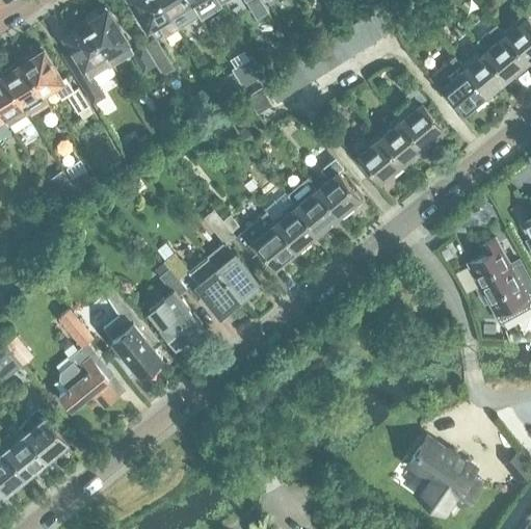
[(177,29),(158,0),(128,0),(149,34),(150,33),(154,41),(161,35),(162,37),(177,29)]
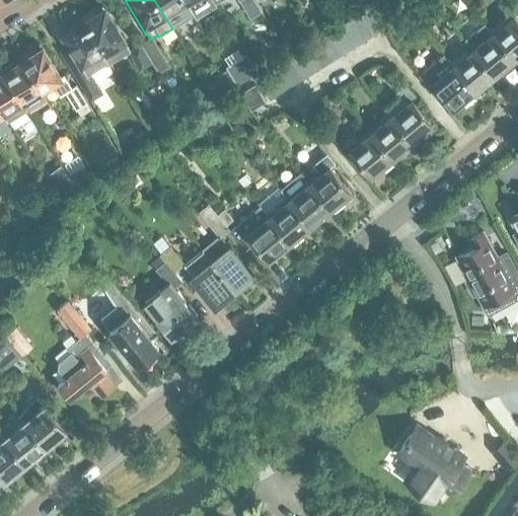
[(187,8),(180,0),(154,0),(172,28),(192,16),(187,8)]
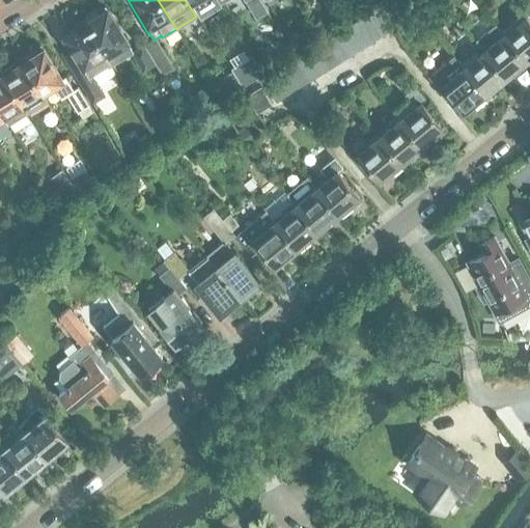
[(266,14),(256,0),(243,0),(255,20),(266,14)]
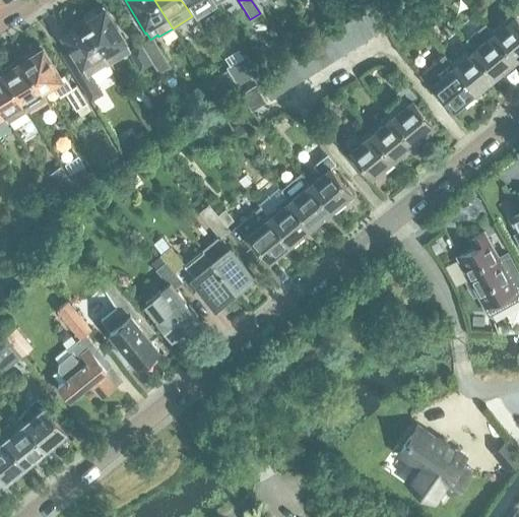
[(103,9),(81,21),(105,58),(109,66),(128,54),(128,53),(129,53),(103,9)]
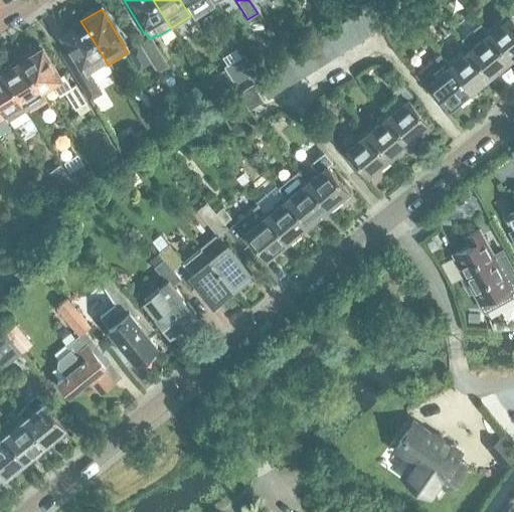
[(368,10),(358,16),(371,37),(381,30),(368,10)]
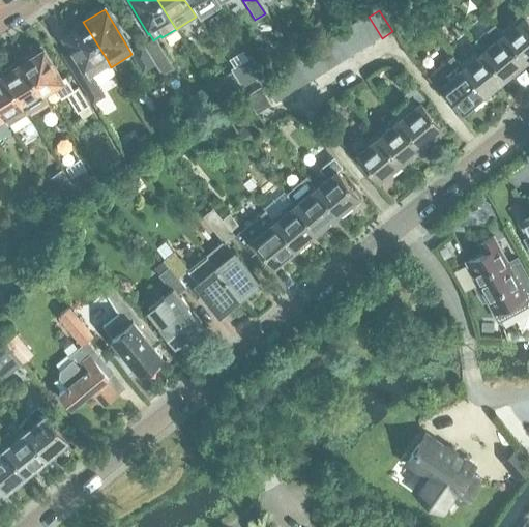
[(199,21),(208,34),(216,28),(207,15),(199,21)]
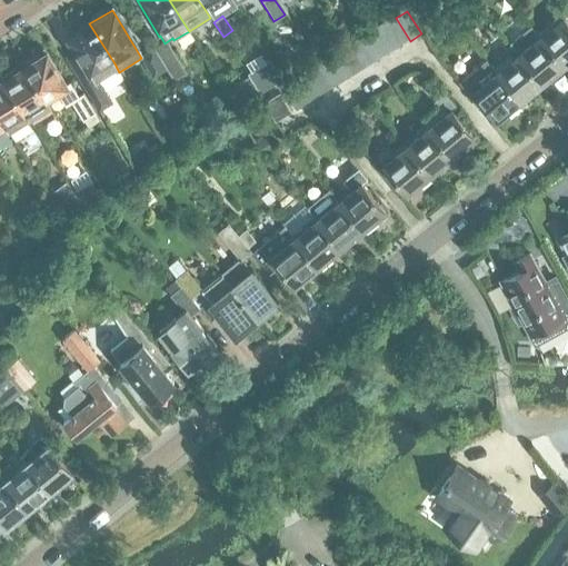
[(396,18),(385,26),(398,48),(410,41),(396,18)]
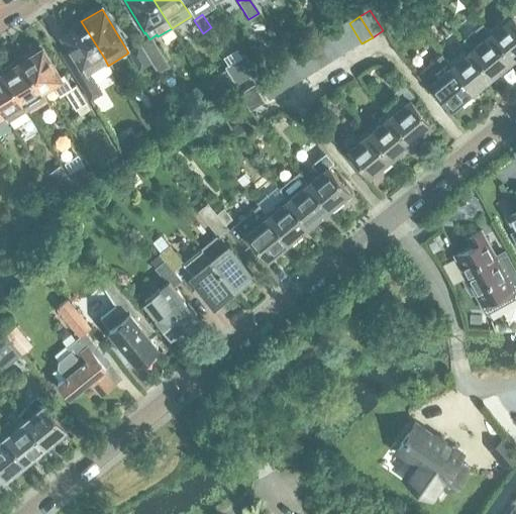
[(515,23),(511,17),(491,34),(512,61),(515,57),(515,23)]
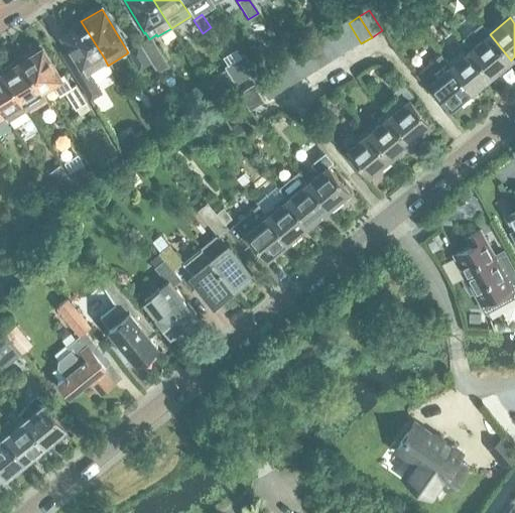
[(81,21),(59,34),(68,48),(60,53),(90,102),(100,96),(89,78),(108,66),(104,57),(81,21)]
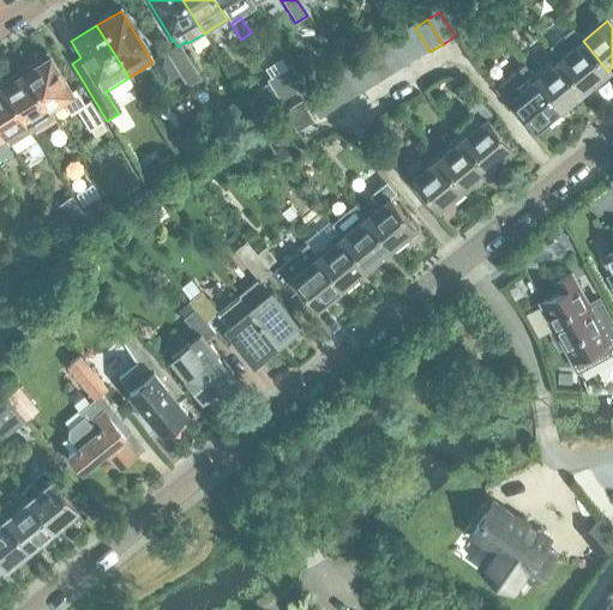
[(430,52),(415,28),(403,35),(418,59),(430,52)]
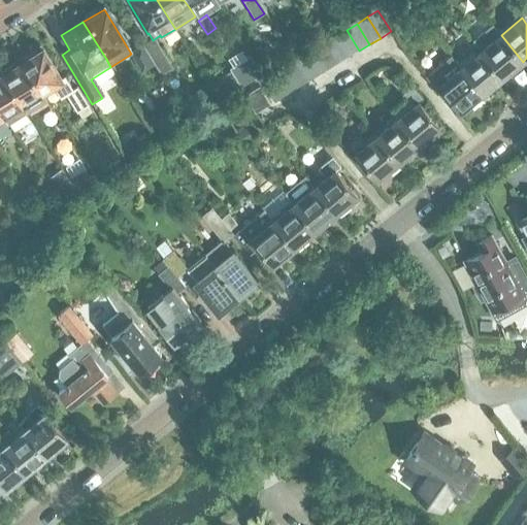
[(359,51),(347,30),(336,36),(350,58),(359,51)]
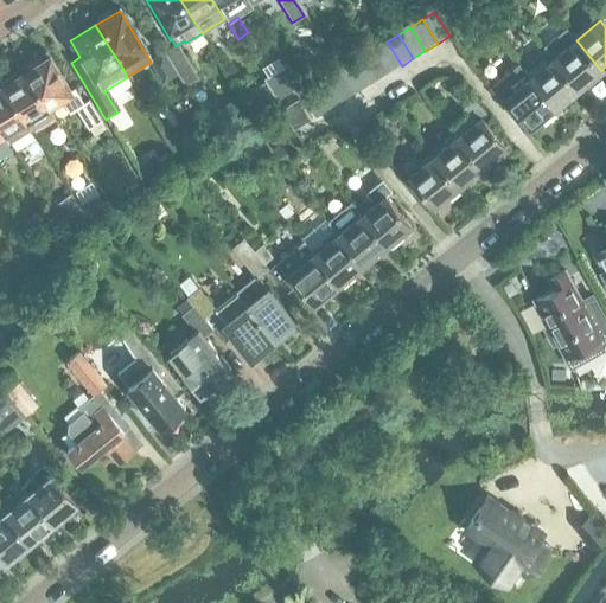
[(576,40),(553,61),(578,91),(601,71),(576,40)]
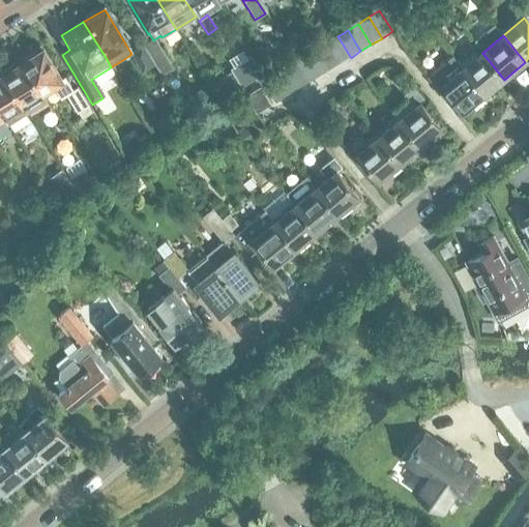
[(172,69),(154,40),(143,47),(160,76),(172,69)]
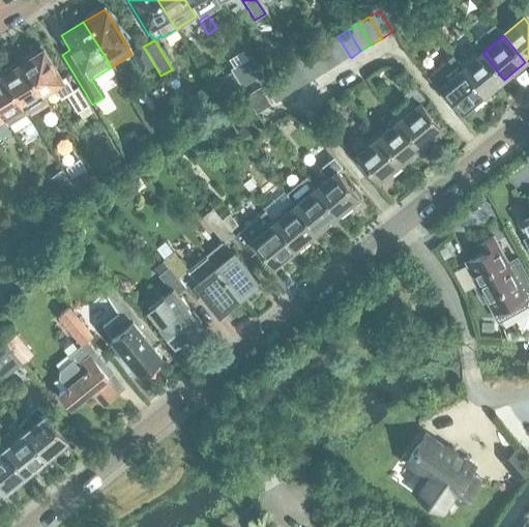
[(152,66),(141,48),(131,54),(130,54),(130,55),(142,74),(152,66)]
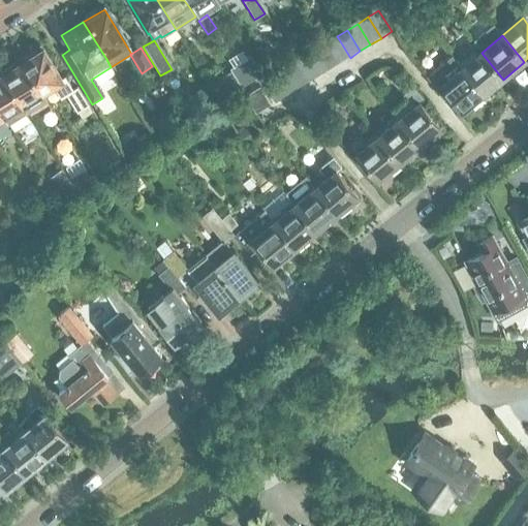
[(21,60),(24,64),(42,94),(53,88),(61,100),(66,96),(82,121),(92,115),(76,90),(73,92),(65,79),(62,81),(43,52),(38,55),(35,51),(21,60)]
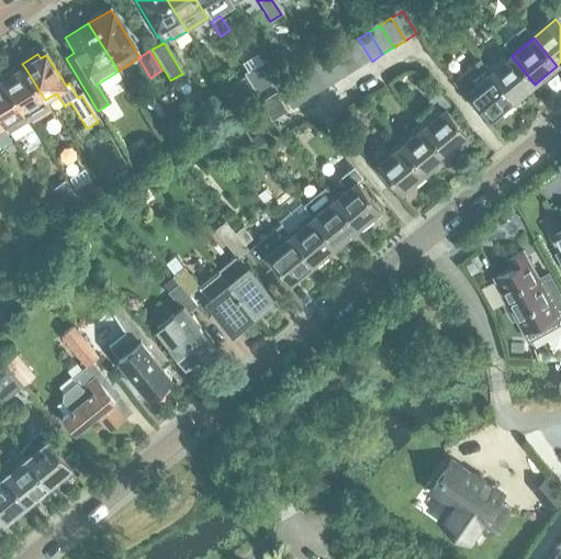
[(512,56),(490,74),(513,102),(535,85),(512,56)]
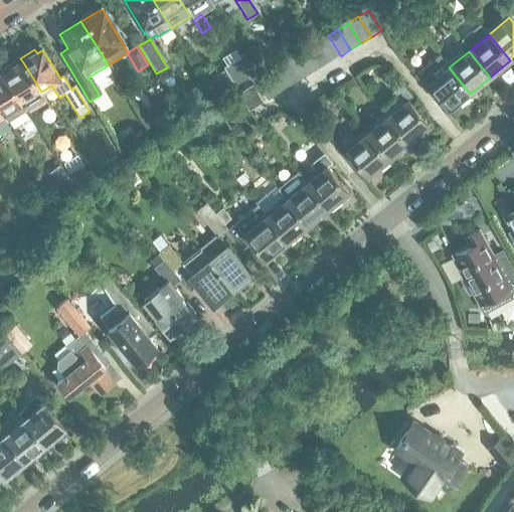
[(243,56),(223,68),(224,70),(233,86),(253,73),(243,56)]
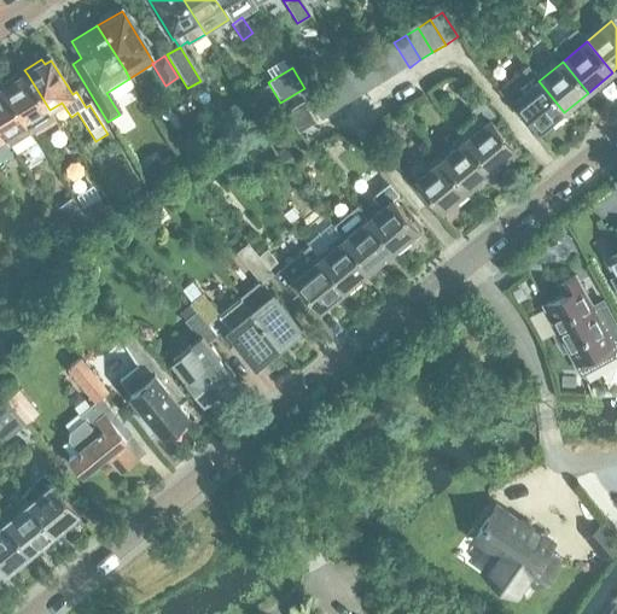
[(539,81),(528,68),(498,92),(510,105),(514,101),(540,133),(564,112),(539,81)]
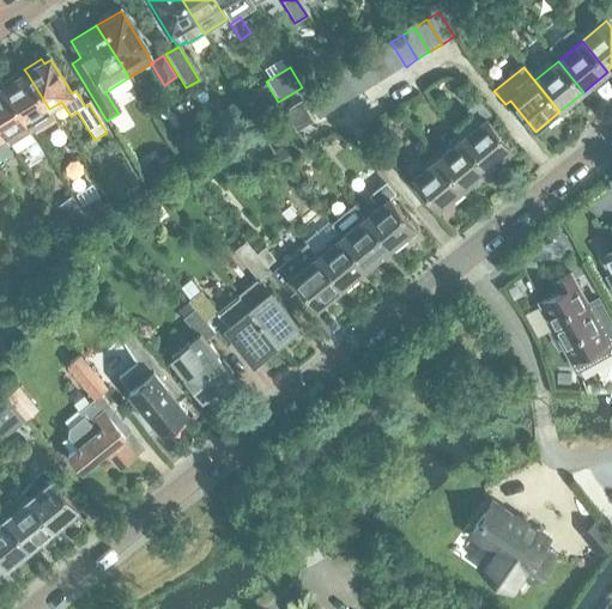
[(49,109),(28,74),(22,78),(19,73),(2,84),(5,87),(32,132),(54,120),(48,110),(49,109)]
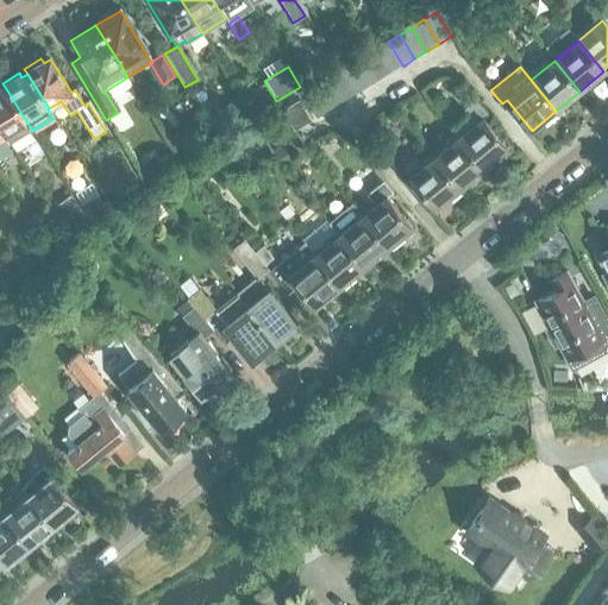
[(276,101),(265,83),(242,99),(255,119),(279,105),(276,101)]
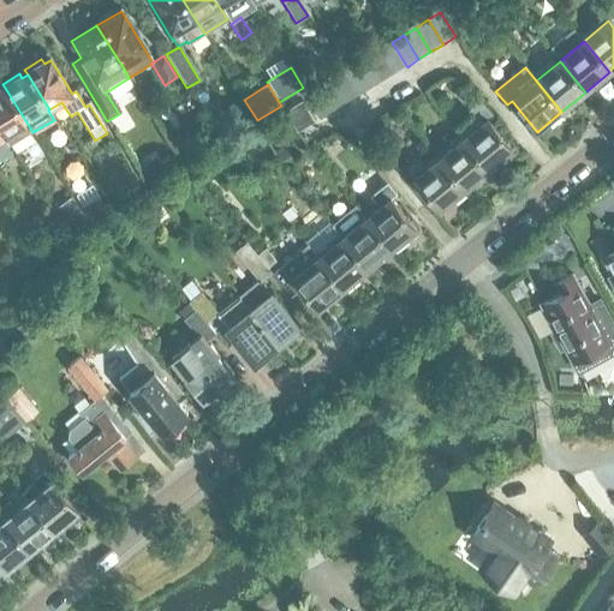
[(33,132),(5,88),(0,90),(0,131),(10,147),(33,132)]
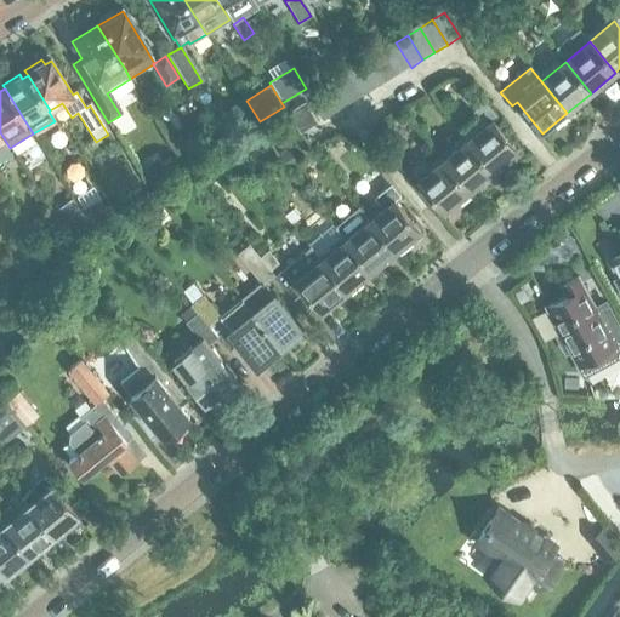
[(336,114),(320,90),(308,97),(324,121),(336,114)]
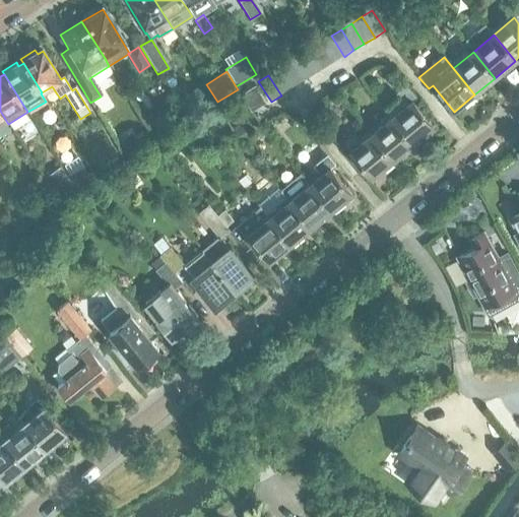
[(240,97),(250,114),(265,105),(254,87),(240,97)]
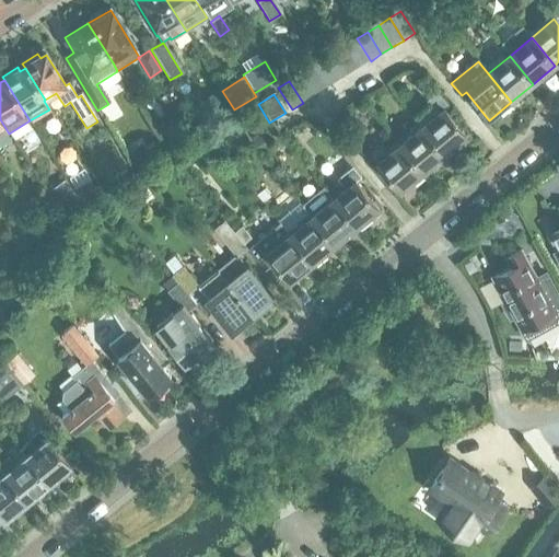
[(421,128),(444,157),(467,138),(443,109),(446,107),(437,95),(427,103),(437,115),(421,128)]
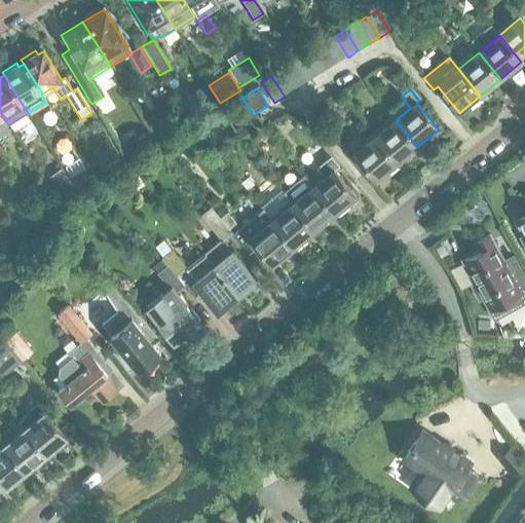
[(8,125),(0,112),(0,131),(1,131),(8,125)]
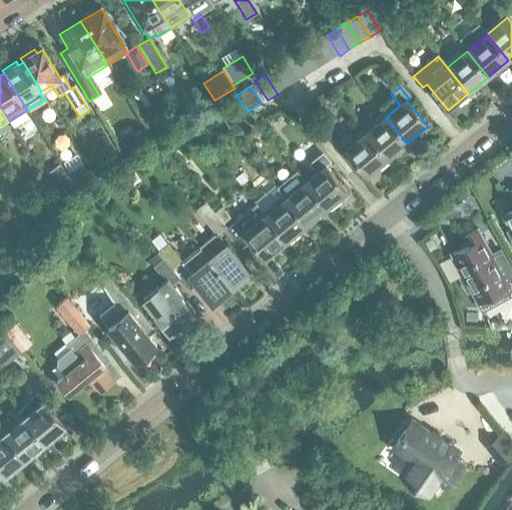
[(386,117),(366,133),(387,159),(407,143),(386,117)]
